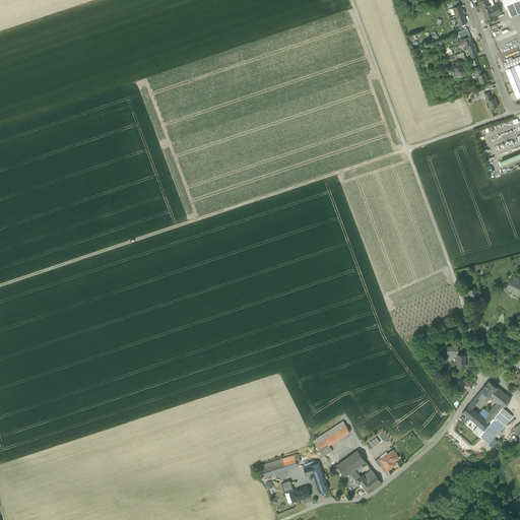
[(481,0),(478,1),(480,6),(482,11),(483,10),(491,7),(494,6),(491,0),(481,0)]
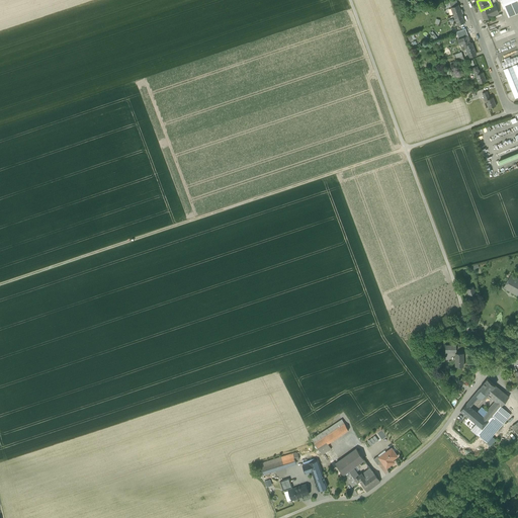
[(517,0),(501,0),(508,16),(517,12),(517,0)]
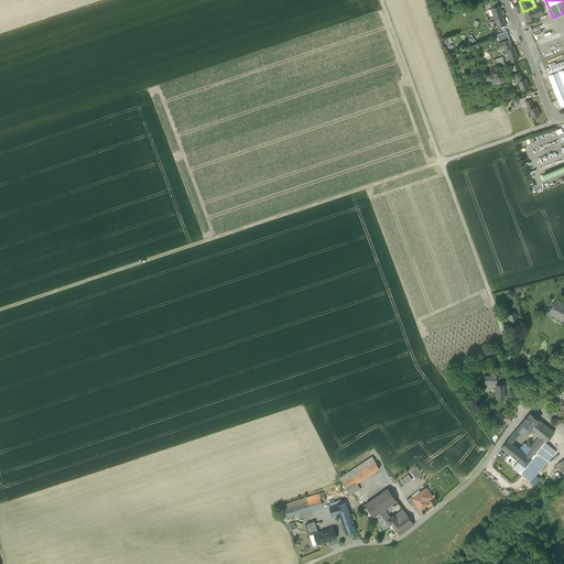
[(491,8),(490,8),(495,19),(503,15),(499,4),(499,6),(491,8)]
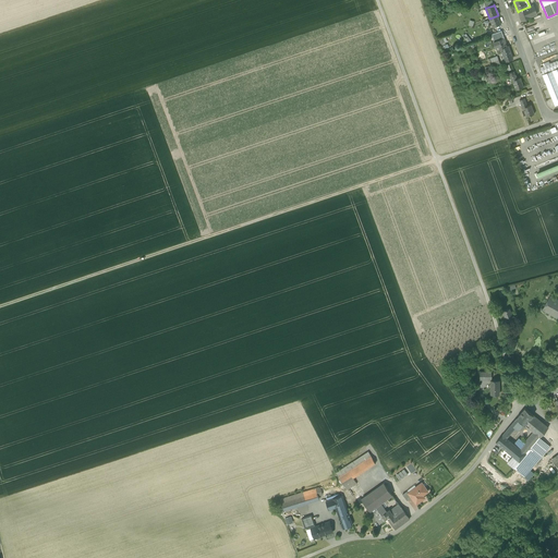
[(530,7),(526,8),(519,11),(521,15),(520,16),(522,21),(531,17),(531,16),(537,14),(533,5),(530,7)]
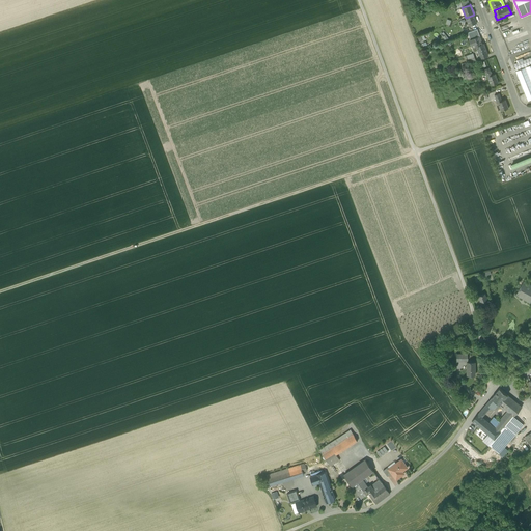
[(474,15),(466,18),(469,26),(477,23),(474,15)]
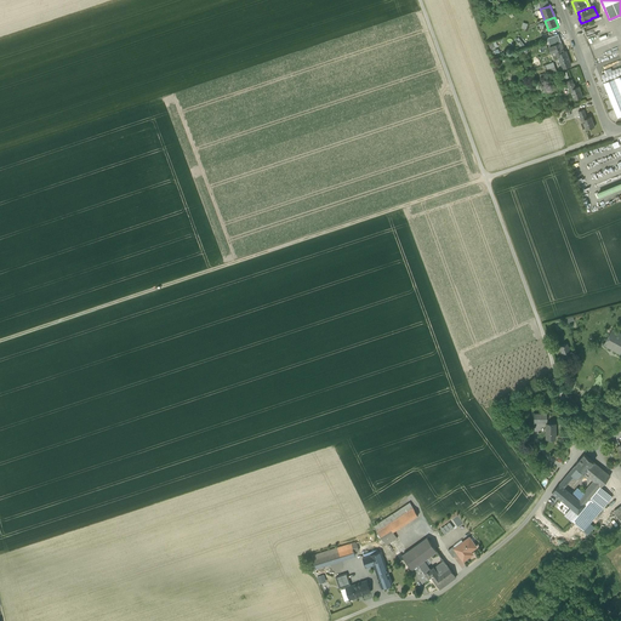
[(620,23),(586,39),(592,55),(617,44),(620,41),(620,23)]
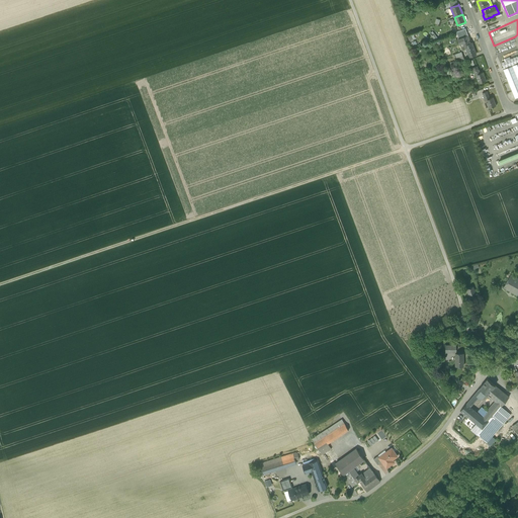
[(468,44),(464,46),(467,54),(468,54),(470,57),(476,54),(475,51),(476,51),(471,42),(468,44)]
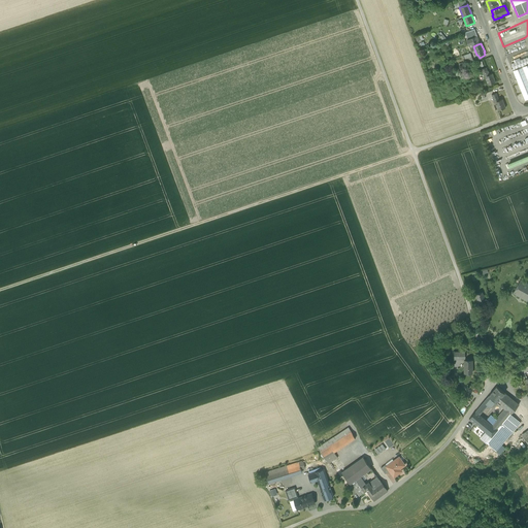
[(527,98),(527,57),(521,59),(520,57),(514,59),(515,62),(512,63),(524,100),(527,98)]
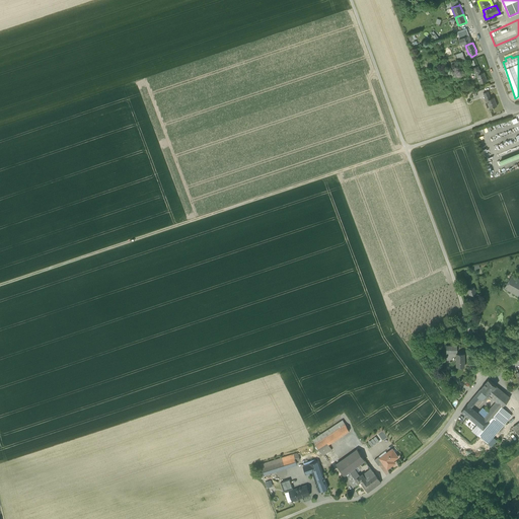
[(480,73),(476,75),(479,83),(487,81),(484,72),(480,73)]
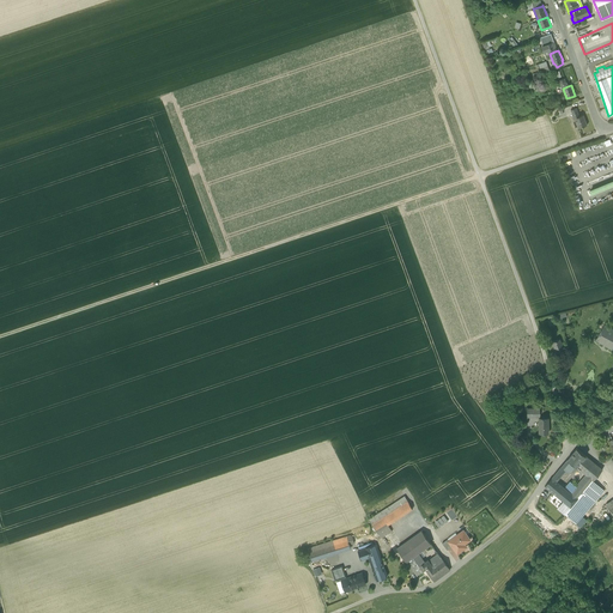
[(580,116),(575,119),(578,128),(587,125),(583,115),(580,116)]
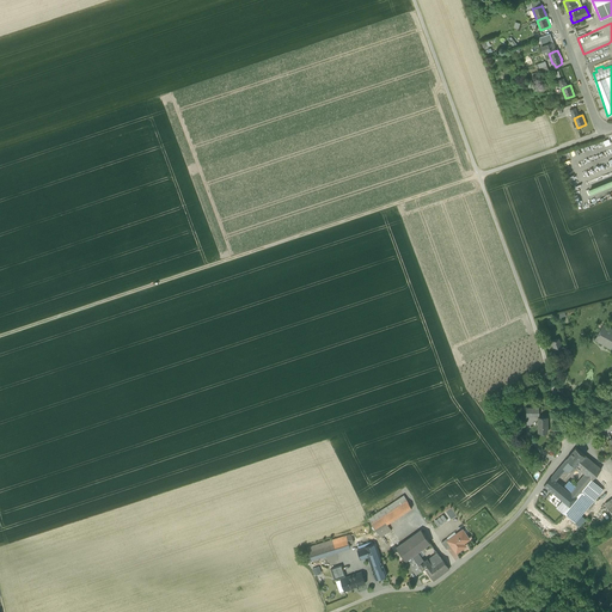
[(611,185),(611,173),(588,183),(592,194),(611,185)]
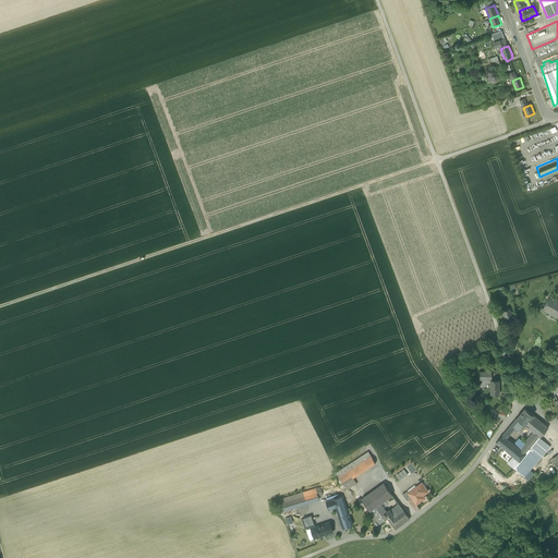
[(557,300),(549,295),(543,310),(557,317),(557,300)]
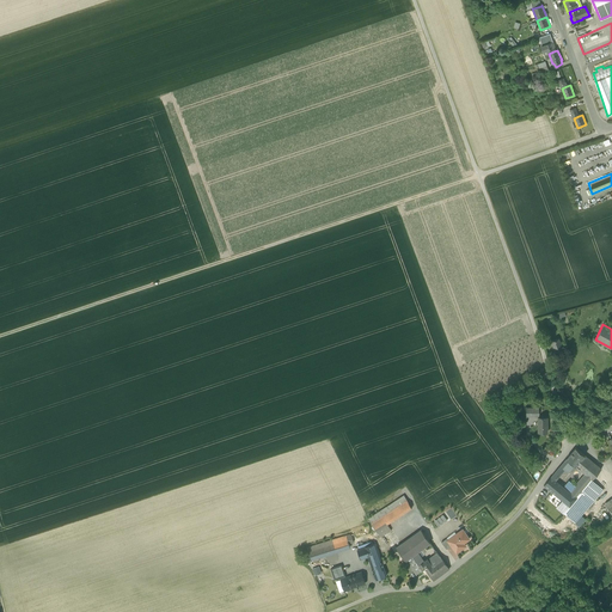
[(558,338),(552,342),(556,352),(562,348),(558,338)]
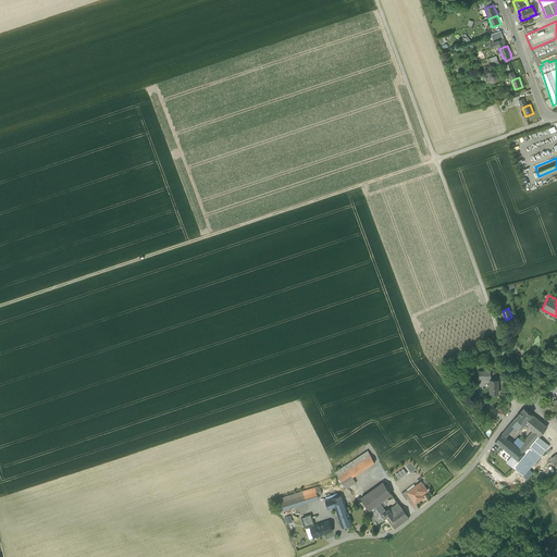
[(556,378),(553,370),(546,373),(548,380),(556,378)]
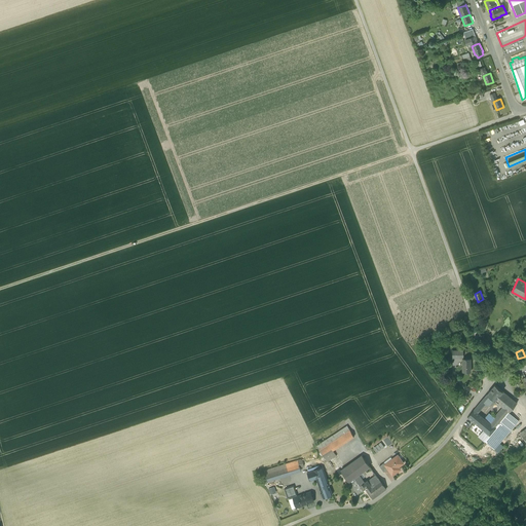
[(322,384),(300,399),(304,404),(326,389),(322,384)]
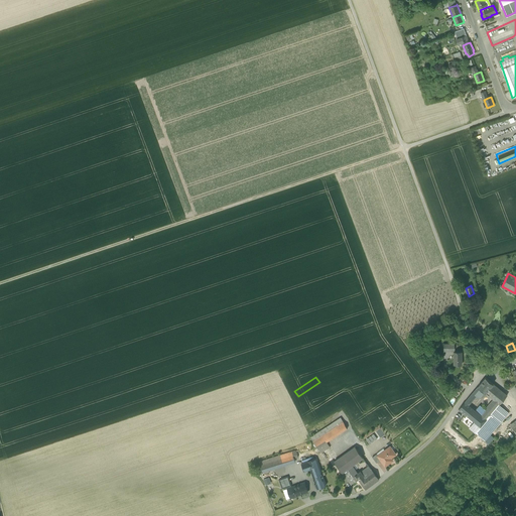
[(493,384),(485,377),(478,387),(484,392),(485,393),(486,393),(493,384)]
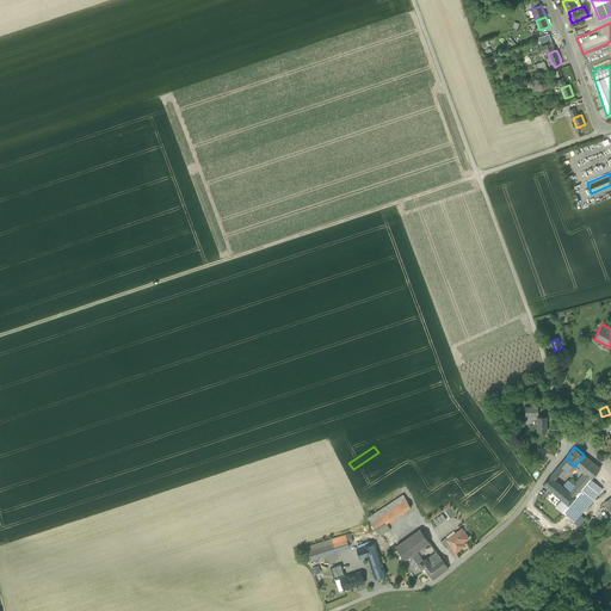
[(600,468),(584,455),(575,466),(584,473),(591,479),(600,468)]
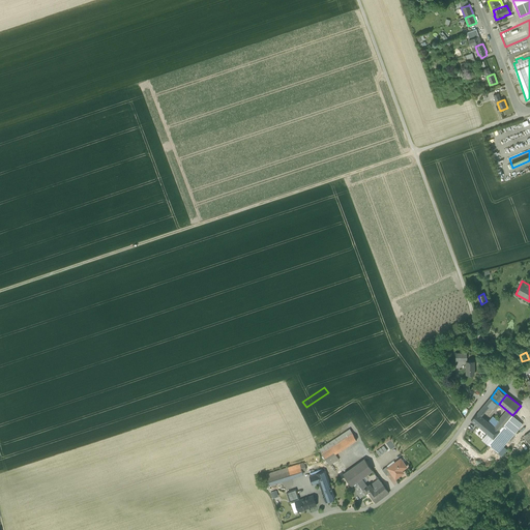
[(497,403),(491,398),(487,402),(490,405),(493,408),(497,403)]
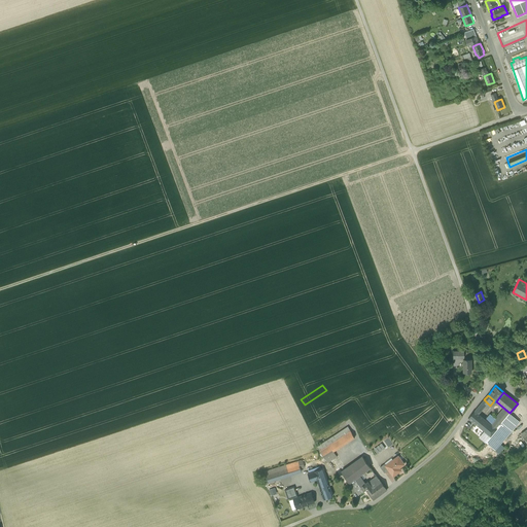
[(484,399),(475,411),(478,414),(487,402),(484,399)]
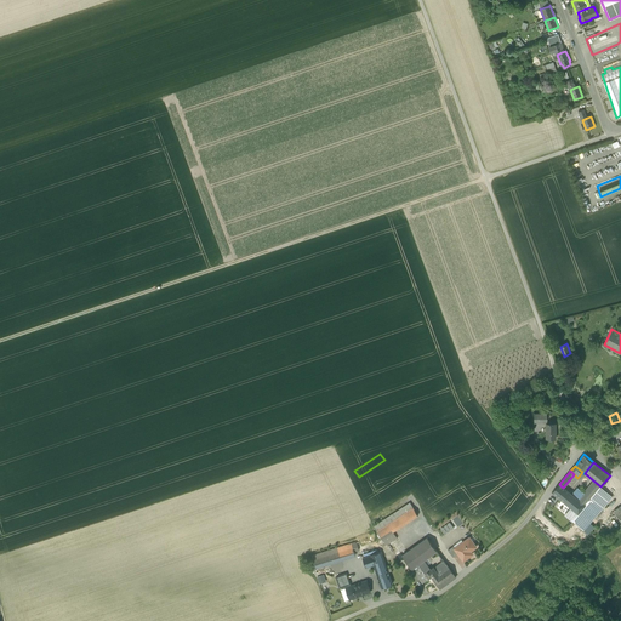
[(593,480),(577,499),(586,505),(594,494),(600,486),(593,480)]
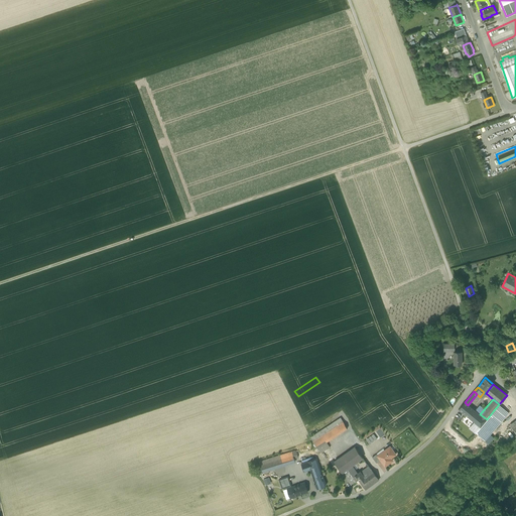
[(468,405),(465,402),(459,409),(460,410),(471,419),(480,427),(487,419),(480,414),(468,405)]
